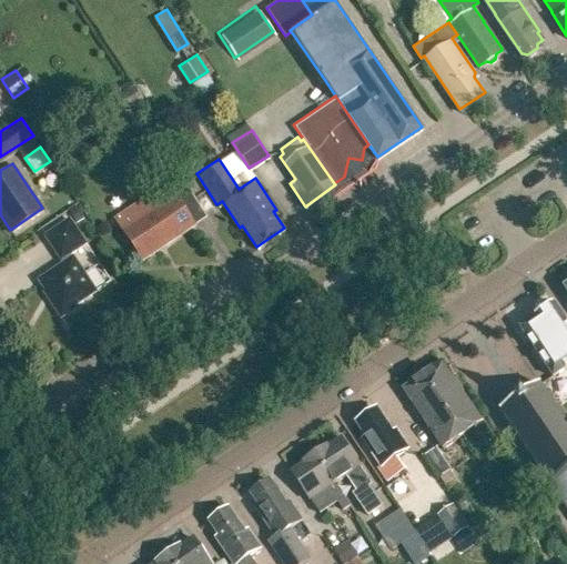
[(121,227),(142,257),(193,222),(181,203),(194,194),(178,171),(165,180),(173,192),(121,227)]
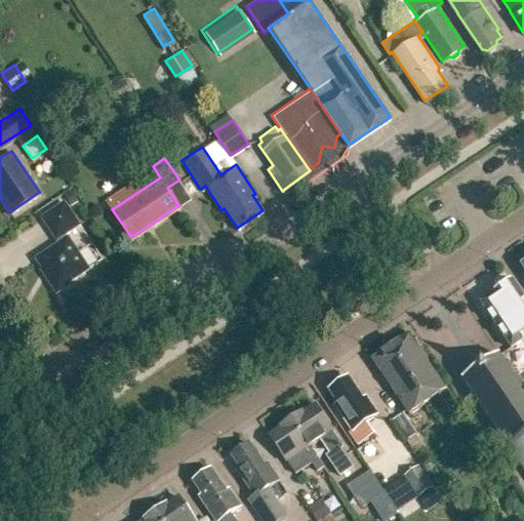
[(67,235),(64,232),(78,223),(63,200),(41,215),(57,241),(35,256),(47,275),(45,276),(55,291),(71,280),(70,278),(87,267),(67,235)]
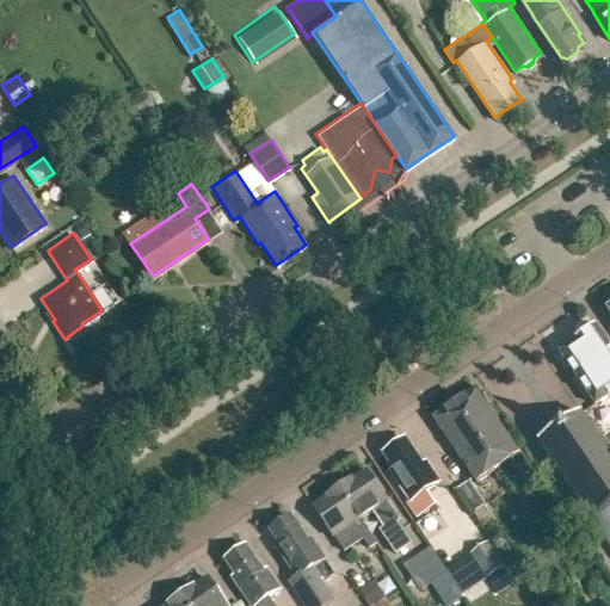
[(592,326),(591,325),(590,323),(587,323),(585,323),(584,323),(583,323),(580,325),(578,327),(578,328),(577,329),(577,332),(575,333),(577,334),(577,336),(558,348),(595,402),(609,391),(609,347),(595,325),(592,326)]
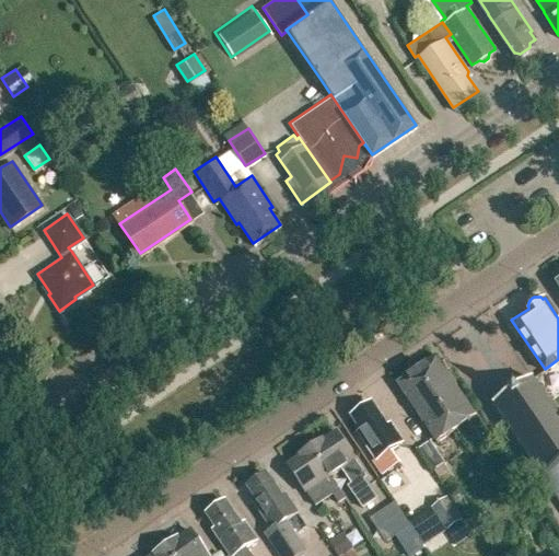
[(438,365),(432,357),(417,368),(396,382),(437,440),(455,428),(467,446),(480,437),(468,419),(475,415),(440,363),(438,365)]
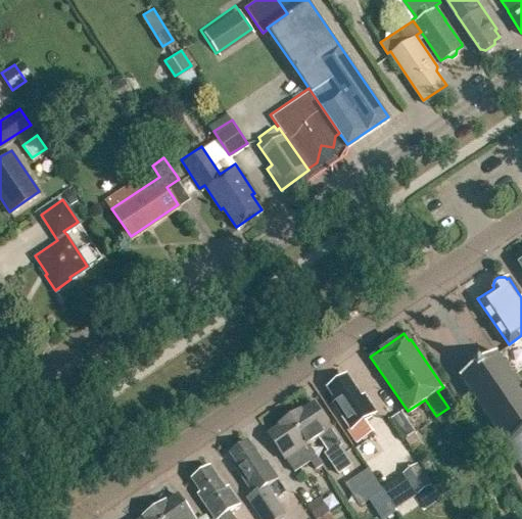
[(521,388),(496,350),(459,376),(505,444),(507,442),(521,464),(521,388)]
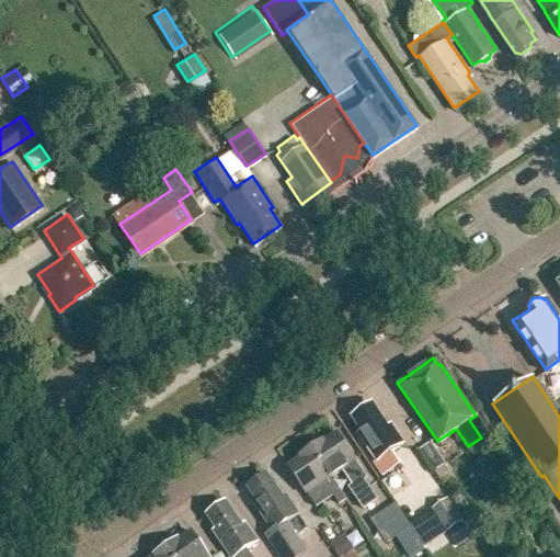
[(381,474),(398,463),(389,450),(401,441),(389,422),(386,424),(370,401),(351,415),(361,429),(357,431),(370,452),(375,458),(372,461),(381,474)]
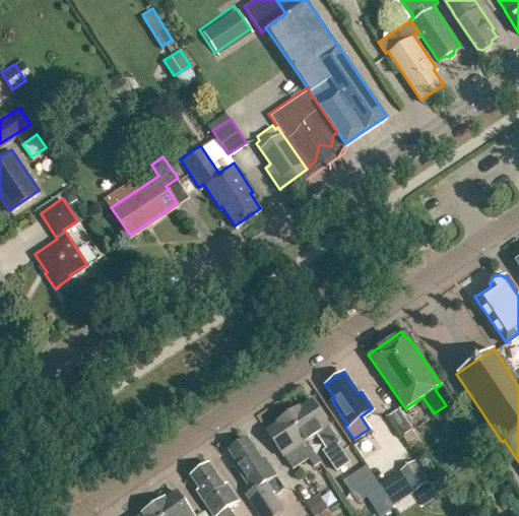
[(286,413),(306,441),(316,434),(325,447),(322,449),(334,468),(347,460),(334,442),(337,440),(327,425),(327,424),(310,398),(299,405),(286,413)]
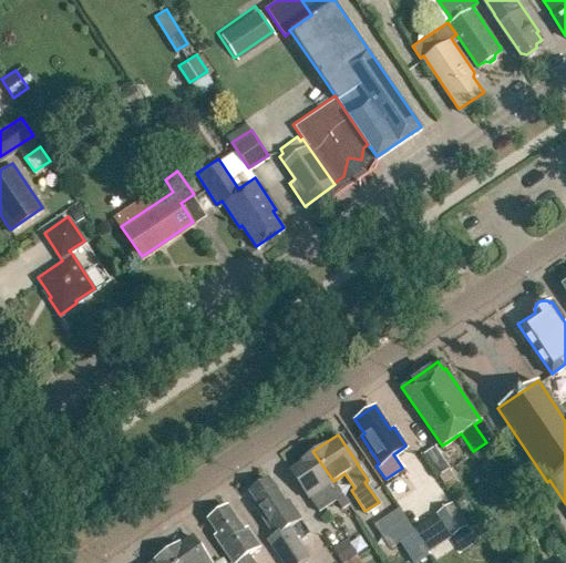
[(422,452),(436,473),(449,466),(434,444),(422,452)]
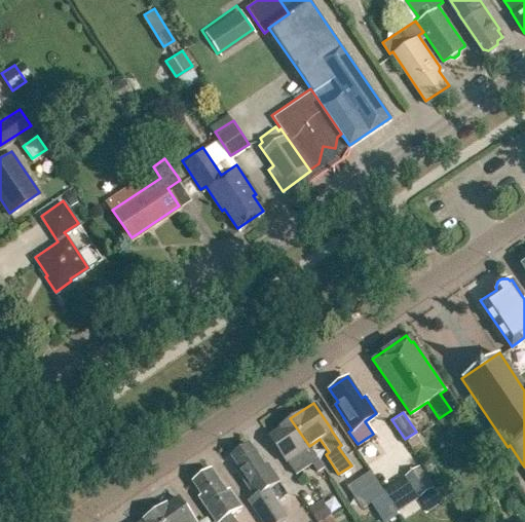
[(309,446),(290,418),(278,425),(279,426),(268,434),(295,473),(306,465),(311,462),(316,472),(324,468),(309,446)]
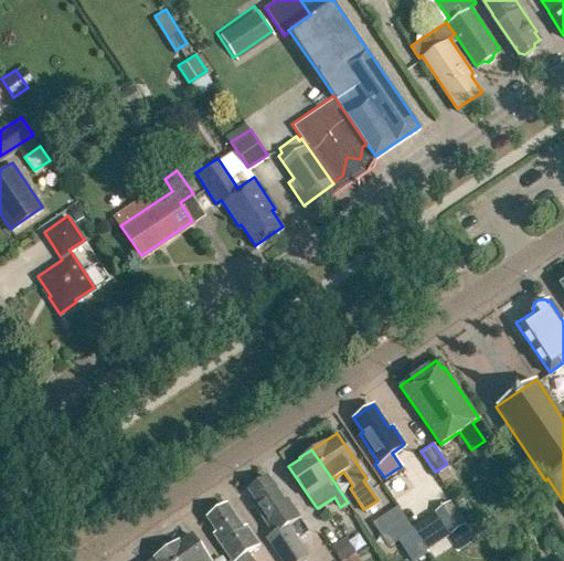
[(283,499),(267,476),(247,488),(257,503),(254,505),(273,532),(266,536),(283,560),(297,560),(308,554),(287,524),(299,516),(286,497),(283,499)]
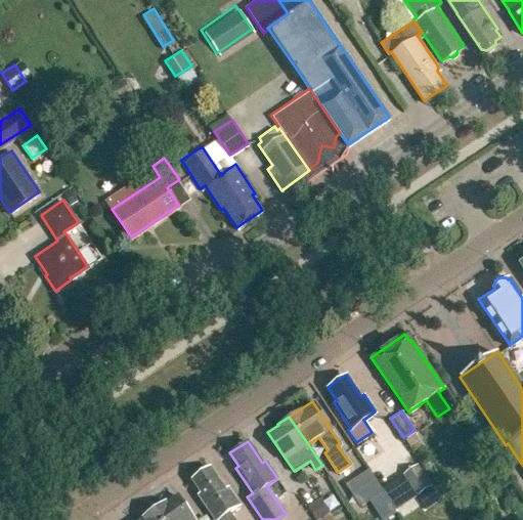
[(418,464),(402,474),(417,493),(431,483),(418,464)]
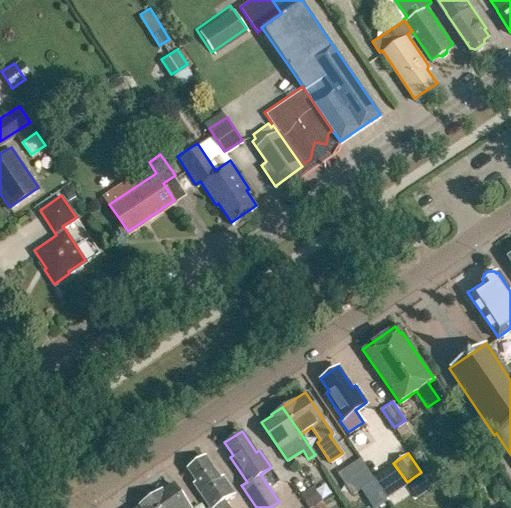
[(219,477),(205,456),(187,468),(196,480),(193,482),(209,506),(207,507),(229,507),(223,499),(233,492),(222,475),(219,477)]
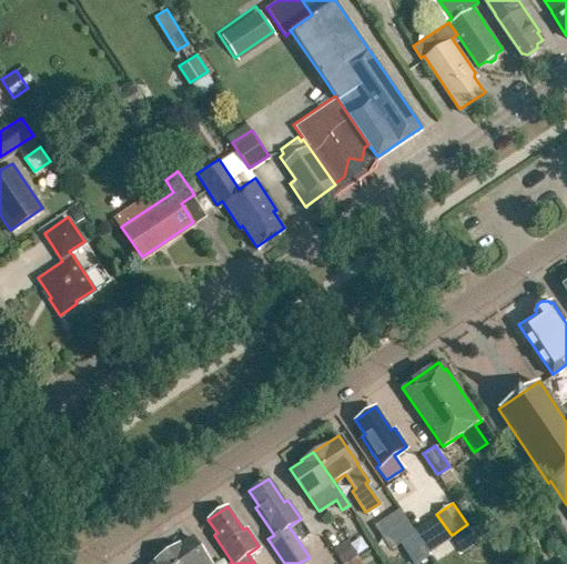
[(391,545),(415,529),(401,506),(376,523),(391,545)]
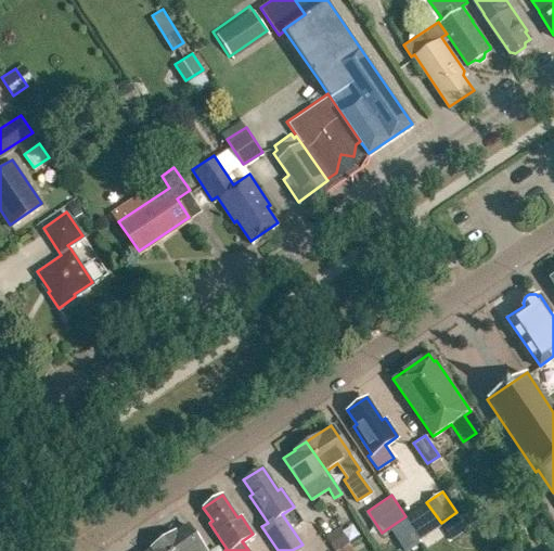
[(404,521),(390,529),(406,550),(419,542),(404,521)]
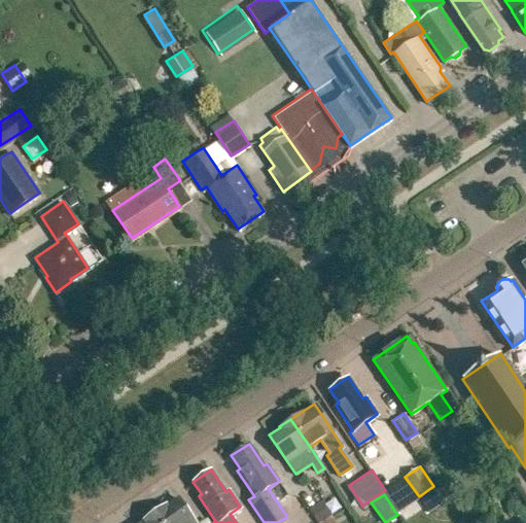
[(153,511),(162,522),(196,522),(177,495),(166,503),(166,502),(153,511)]
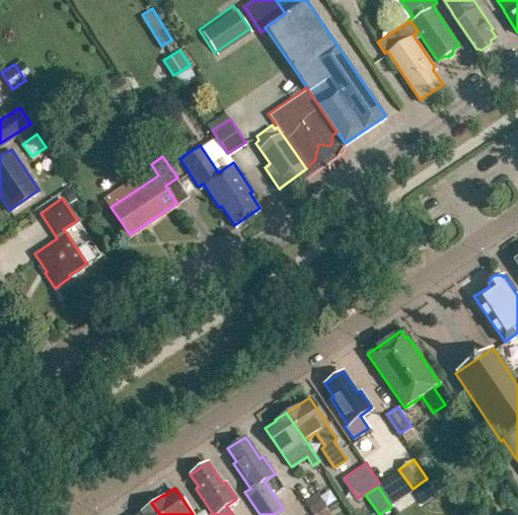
[(316,514),(333,514),(316,490),(305,498),(316,514)]
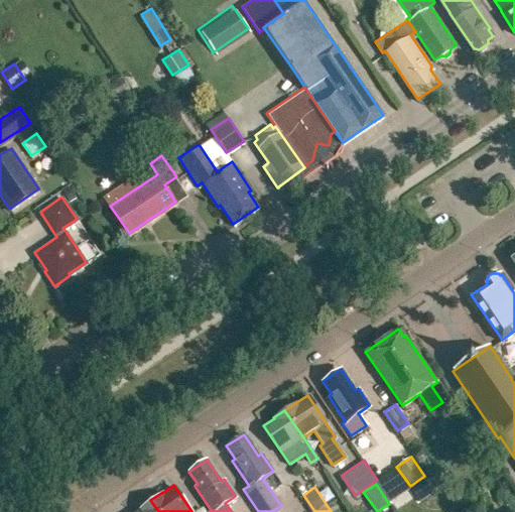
[(158,511),(150,500),(139,507),(140,508),(133,511),(158,511)]
